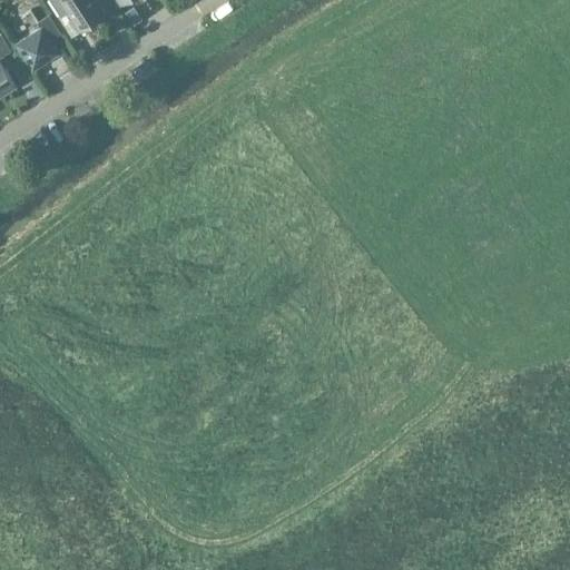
[(79,31),(106,15),(96,0),(50,0),(61,16),(67,11),(79,31)]
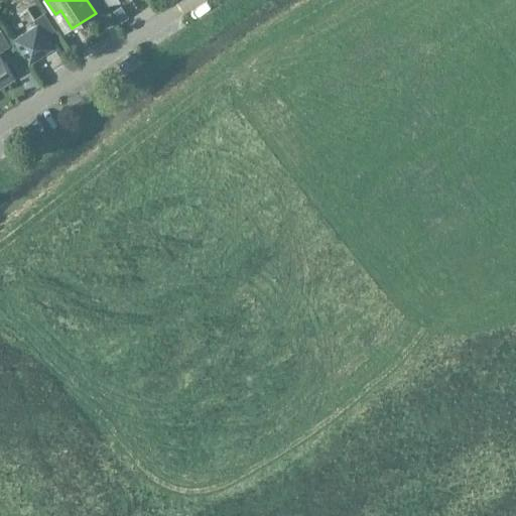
[(50,27),(57,22),(46,4),(39,8),(50,27)]
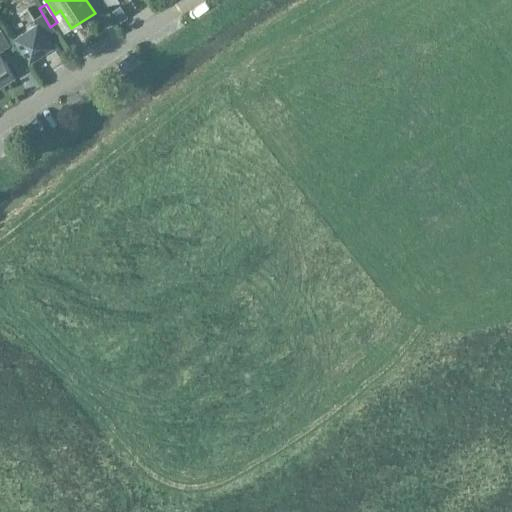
[(0,41),(12,32),(0,14),(0,41)]
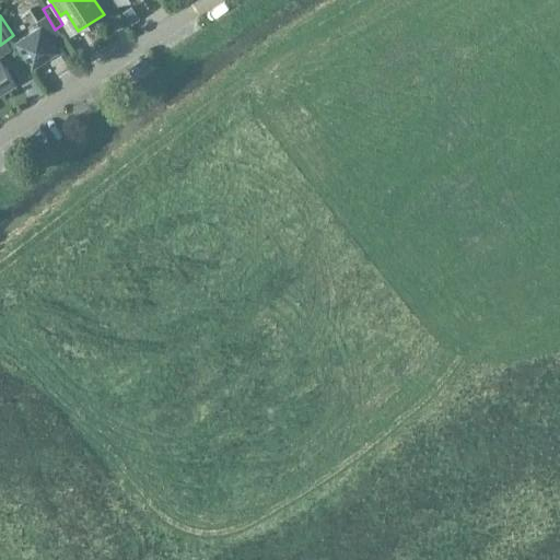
[(32,69),(58,51),(41,26),(15,43),(32,69)]
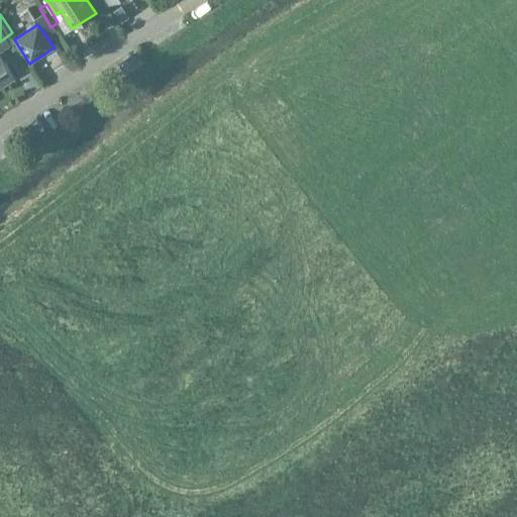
[(0,87),(15,78),(0,55),(0,87)]
